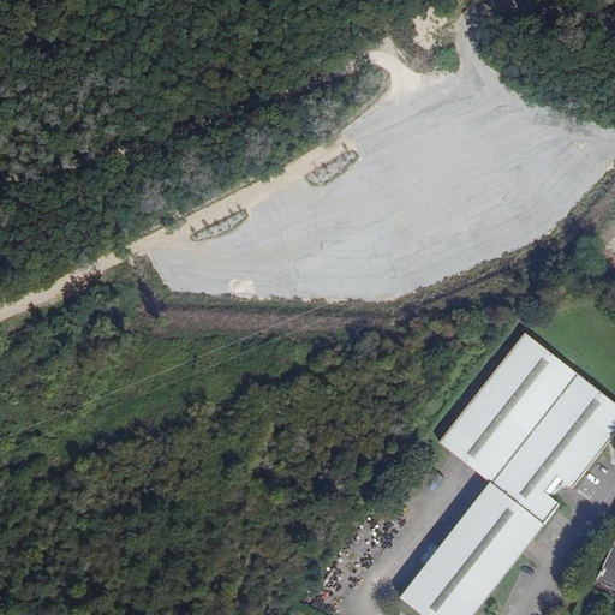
[(415,584),(476,613),(559,506),(551,500),(560,488),(569,487),(573,489),(579,482),(577,478),(581,471),(586,471),(592,464),(591,459),(596,453),(601,453),(605,446),(604,441),(609,435),(614,435),(614,433),(614,404),(524,334),(440,445),(490,484),(415,584)]
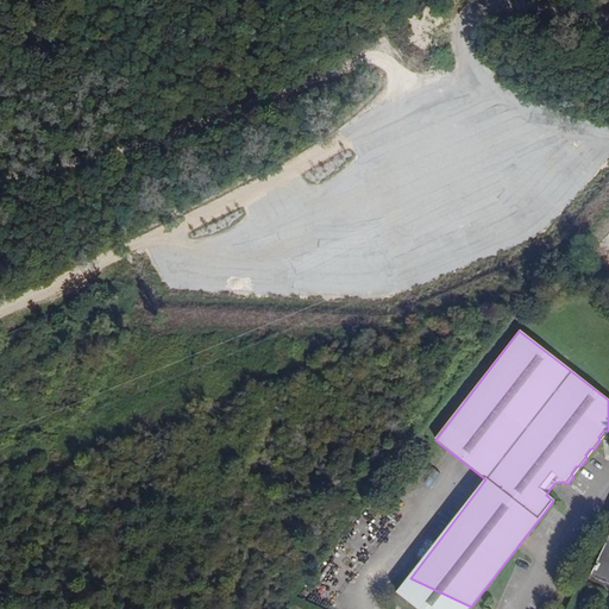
[(603,431),(598,437),(600,441),(608,431),(603,431)]
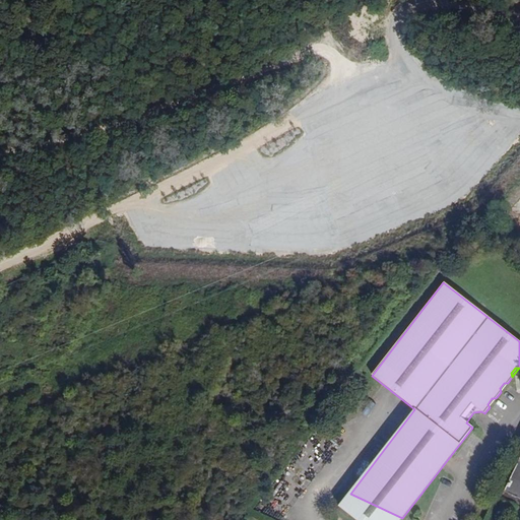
[(490,407),(496,398),(492,398),(488,404),(490,407)]
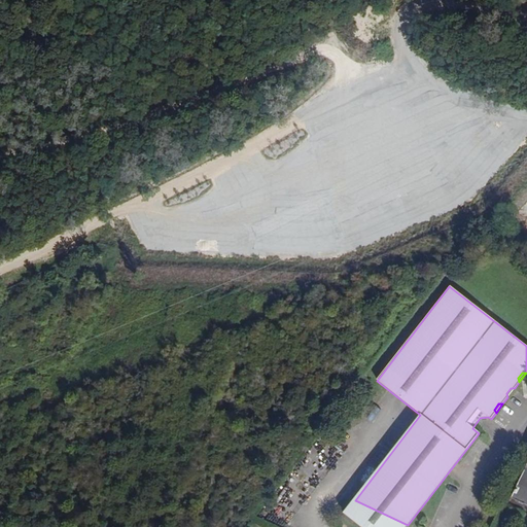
[(526,463),(512,496),(526,503),(526,463)]
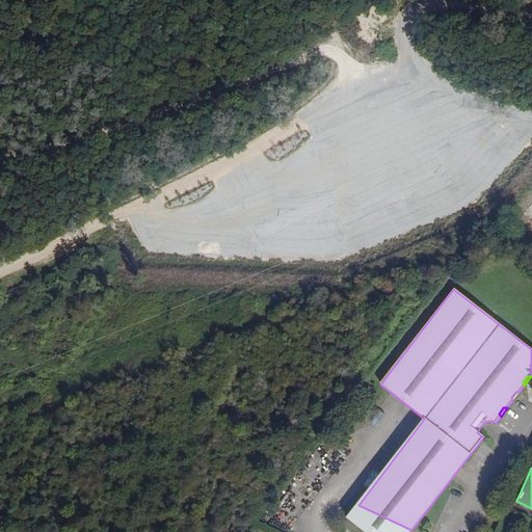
[(347,520),(364,531),(409,531),(411,530),(358,505),(347,520)]
